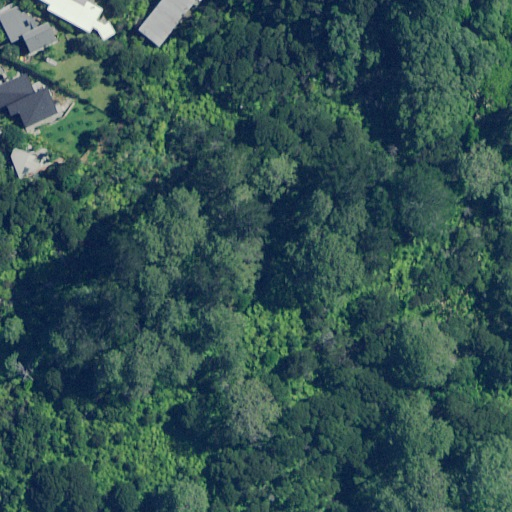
[(33,0),(47,8),(46,10),(88,33),(90,30),(107,39),(113,28),(95,19),(102,7),(88,0),(71,0),(71,1),(69,0),(33,0)]
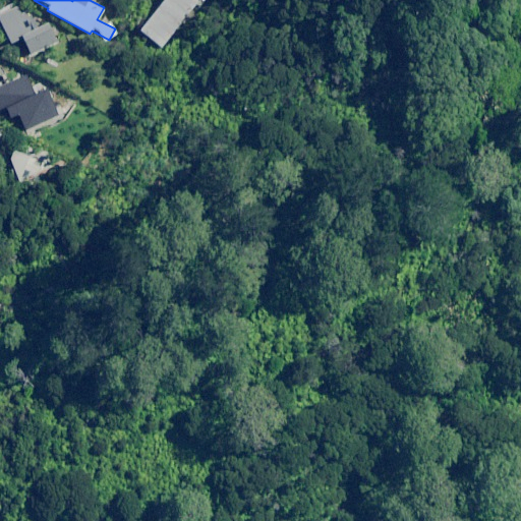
[(198,0),(162,0),(138,31),(161,48),(198,0)]
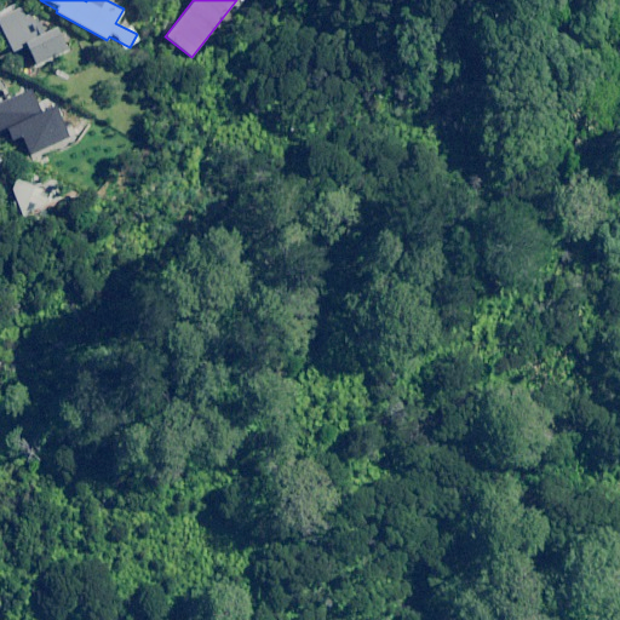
[(41,34),(26,1),(0,12),(0,30),(11,52),(23,46),(34,68),(67,51),(56,28),(41,34)]
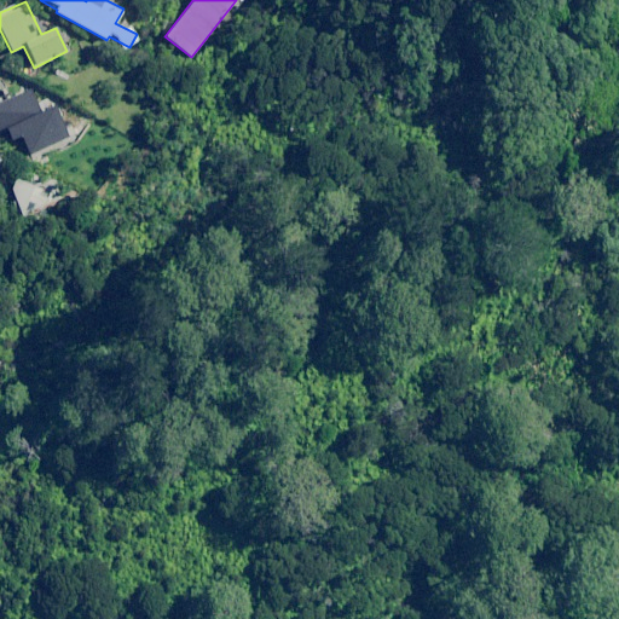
[(41,111),(22,91),(0,110),(0,132),(10,143),(41,111)]
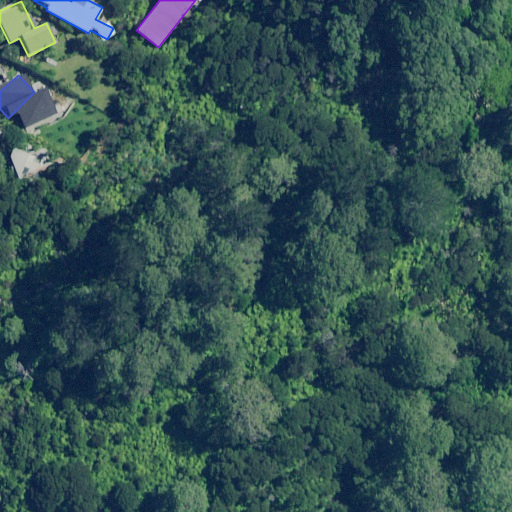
[(39,147),(37,140),(4,152),(14,179),(58,162),(54,151),(48,151),(39,147)]
